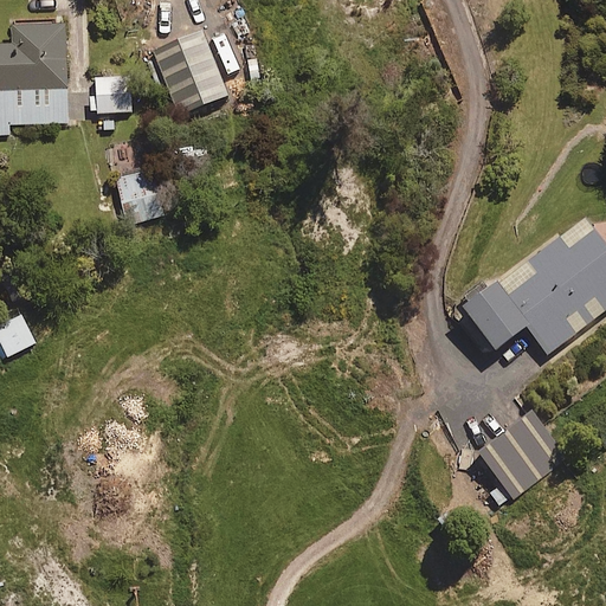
[(64,26),(15,27),(15,47),(0,47),(0,136),(10,136),(10,126),(66,124),(64,26)]
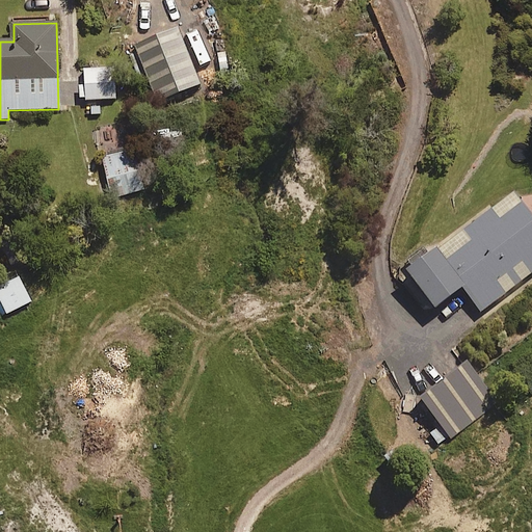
[(198,86),(178,31),(134,48),(156,103),(198,86)]
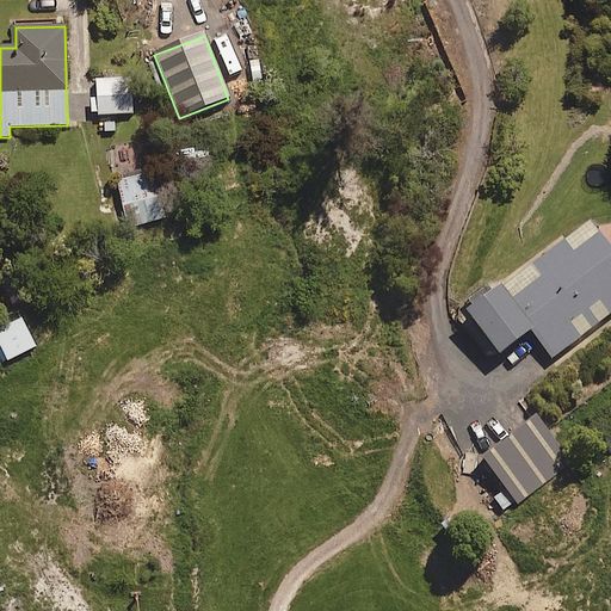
[(130,79),(96,82),(98,116),(133,113),(130,79)]
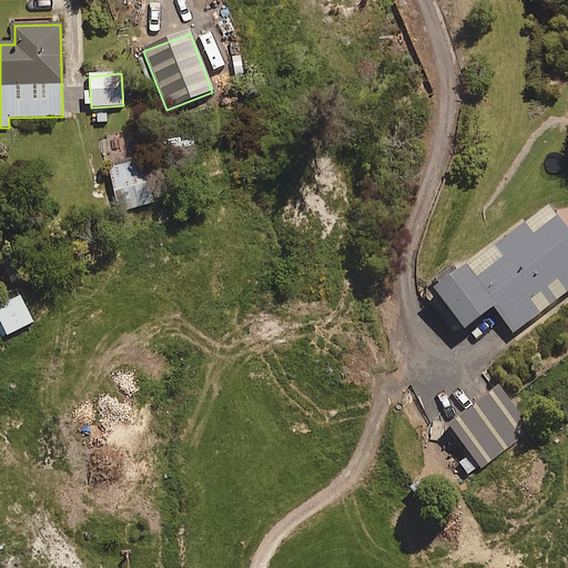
[(151,203),(139,161),(109,171),(121,212),(151,203)]
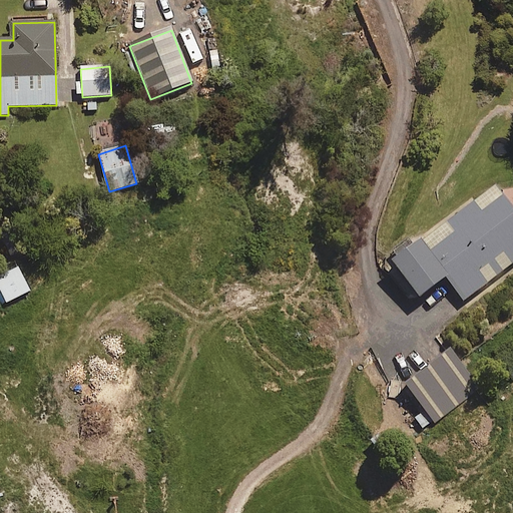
[(512,263),(512,211),(502,197),(480,214),(472,203),(445,224),(452,235),(430,252),(421,241),(391,265),(418,300),(445,279),(463,302),(512,263)]
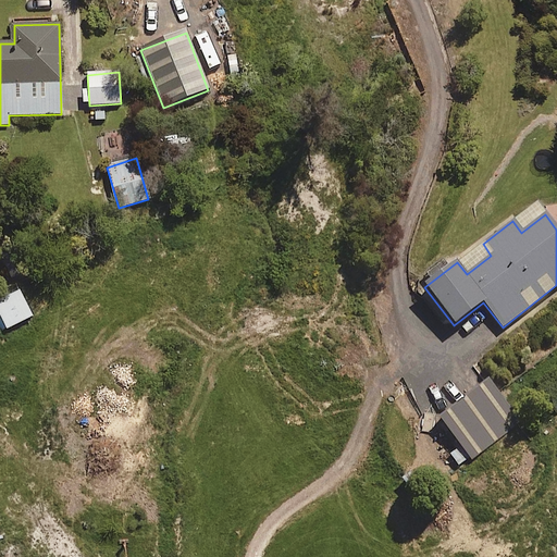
[(32,317),(17,289),(0,298),(0,316),(8,330),(32,317)]
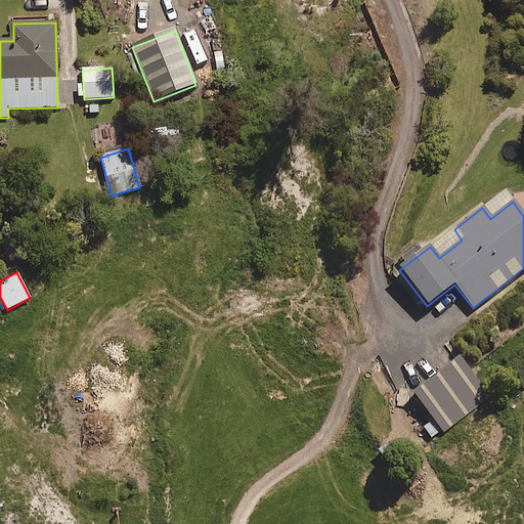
[(489,396),(459,358),(412,397),(443,434),(489,396)]
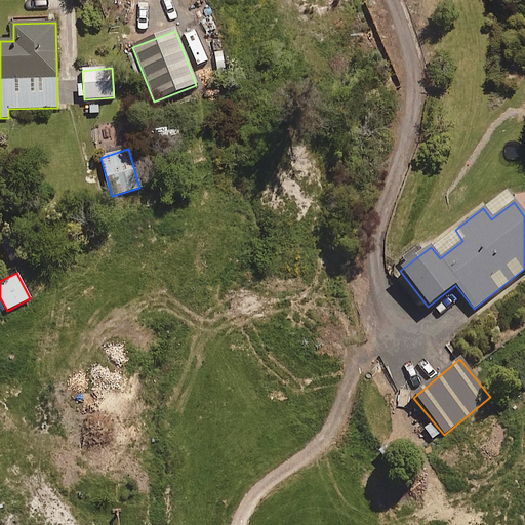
All buildings are outlined.
